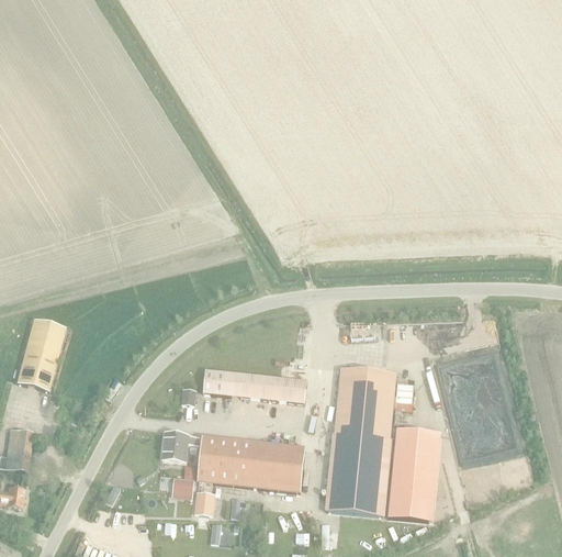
[(17,380),(48,389),(66,325),(33,316),(17,380)]
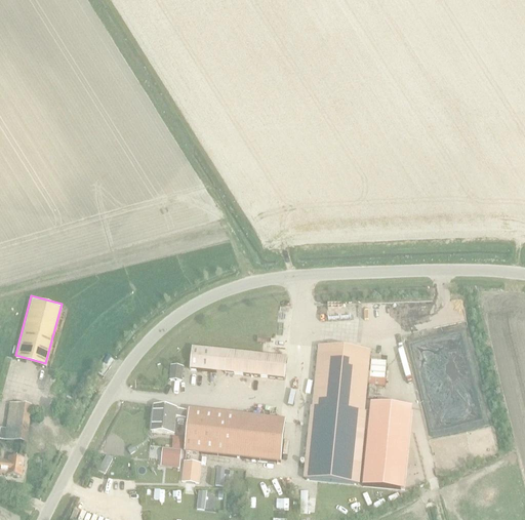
[(369,347),(318,343),(304,475),(357,479),(369,347)]
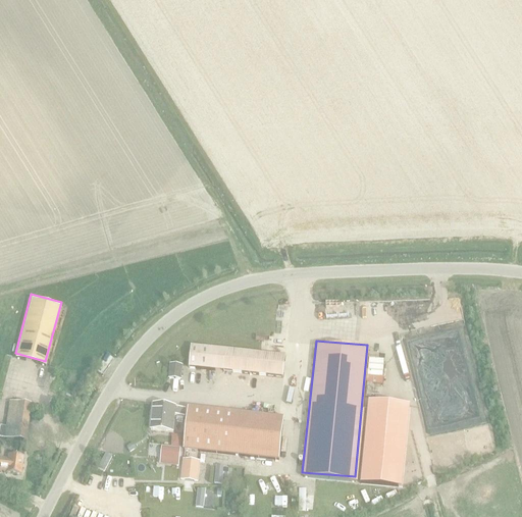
[(191,363),(283,373),(285,352),(193,343),(191,363)]
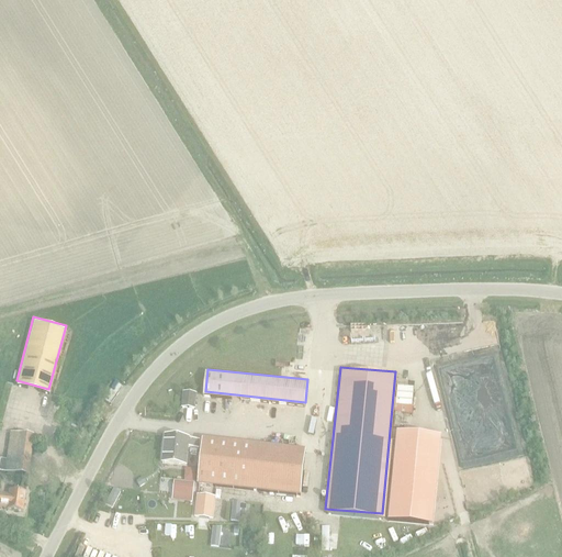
[(182,402),(195,403),(197,387),(183,387),(182,402)]
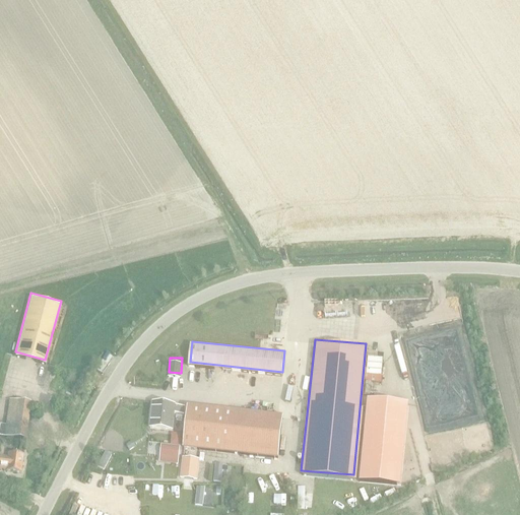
[(0,431),(25,435),(30,398),(9,395),(6,421),(0,420),(0,431)]
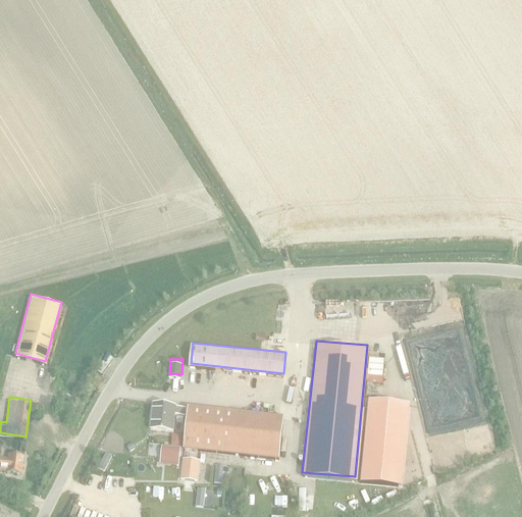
[(406,401),(368,397),(361,479),(399,483),(406,401)]
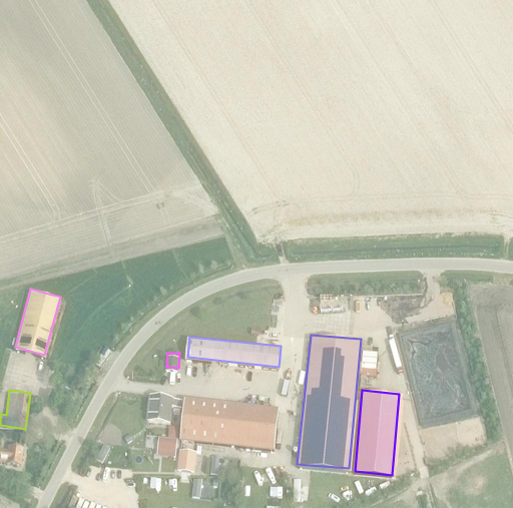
[(149,406),(171,408),(171,404),(182,405),(183,399),(172,398),(172,396),(150,394),(149,406)]
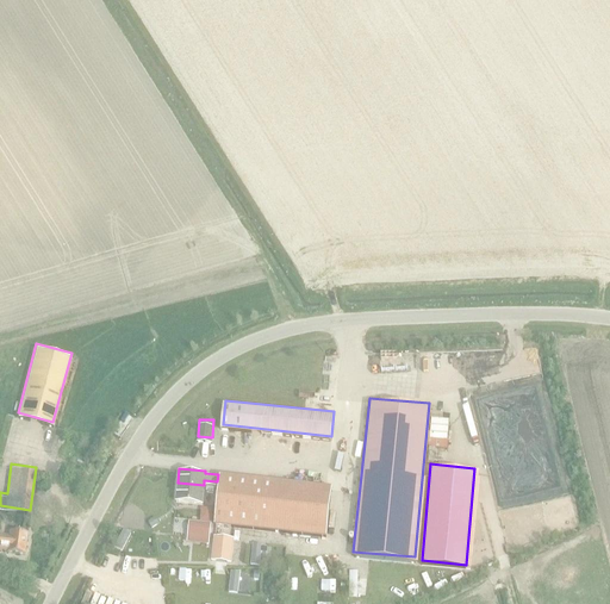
[(221,472),(216,520),(215,531),(223,533),(224,521),(325,533),(331,484),(221,472)]
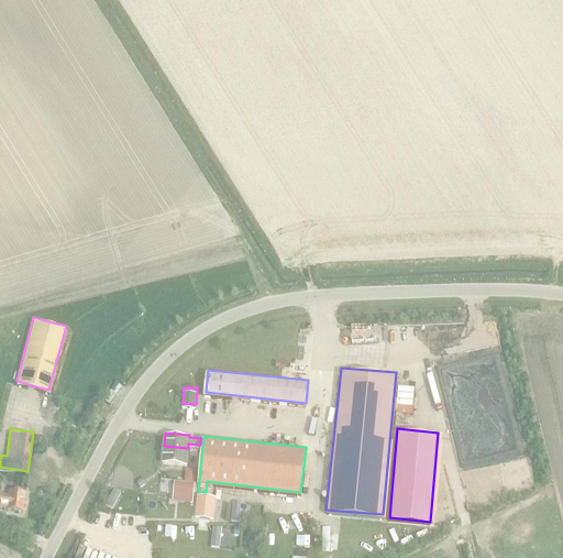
[(186,461),(188,448),(164,446),(162,459),(186,461)]
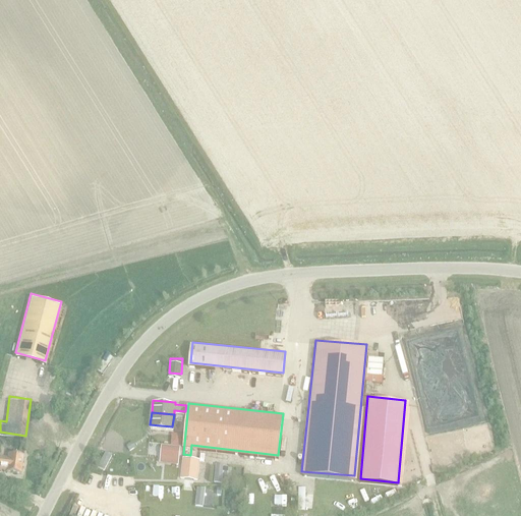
[(168,456),(180,457),(181,445),(169,444),(168,456)]
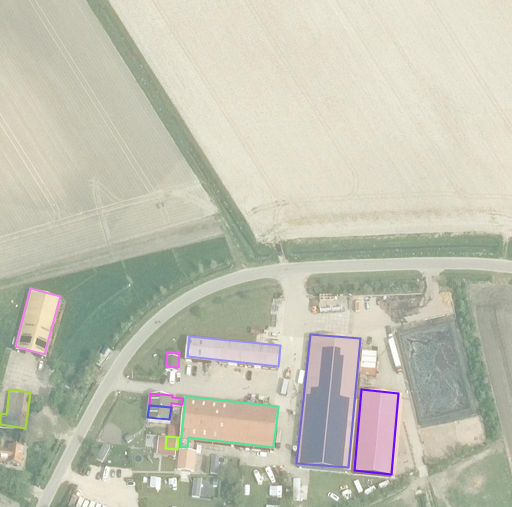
[(93,453),(103,458),(110,443),(101,438),(93,453)]
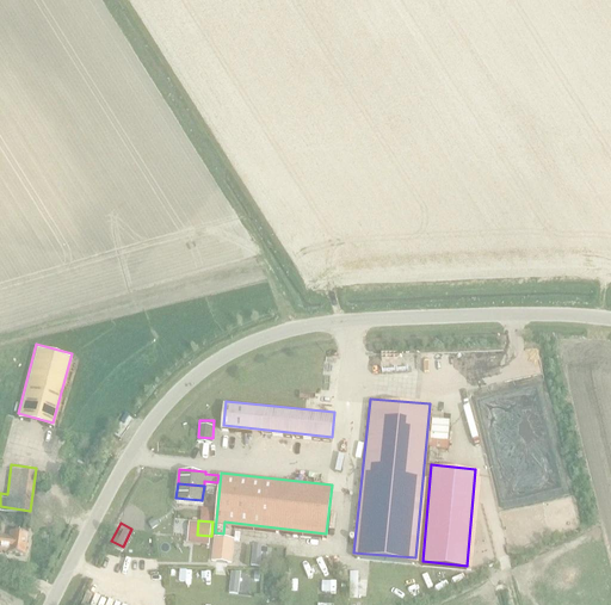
[(7,548),(24,550),(28,529),(10,526),(8,533),(0,531),(0,545),(7,547),(7,548)]
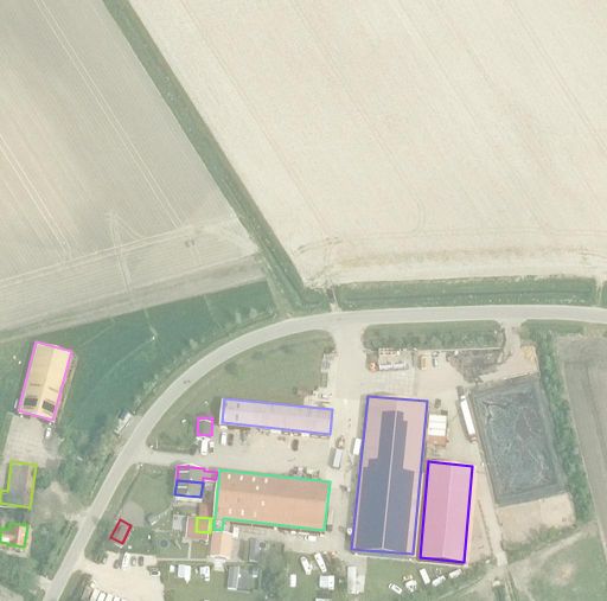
[(222,530),(213,529),(211,552),(229,555),(231,531),(222,530)]
